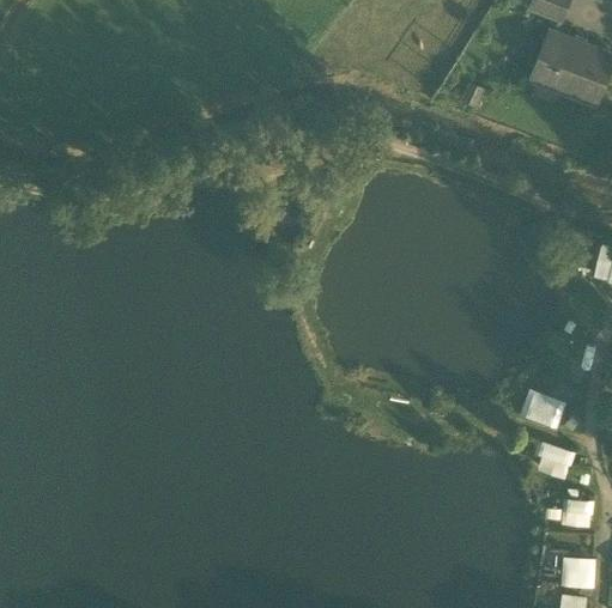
[(537,0),(532,12),(563,24),(571,0),(537,0)]
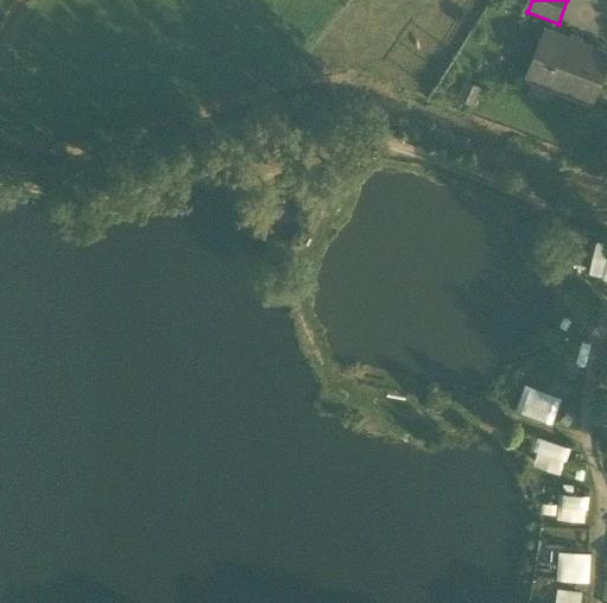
[(529,82),(593,107),(606,70),(606,58),(547,35),(529,82)]
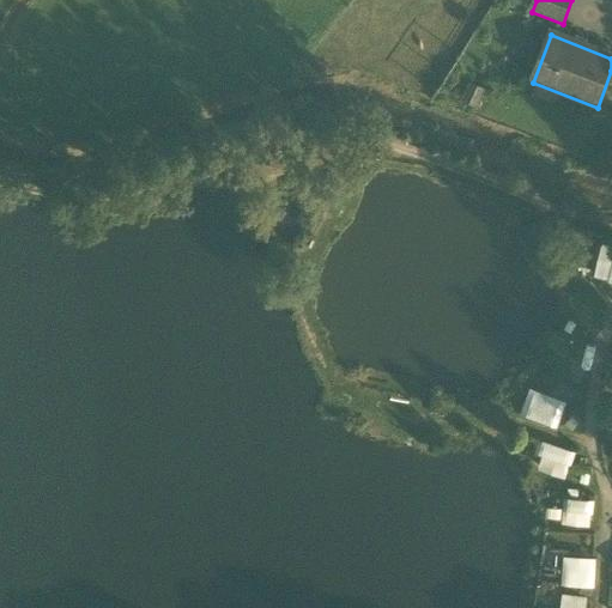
[(611,248),(601,245),(592,279),(611,284),(611,248)]
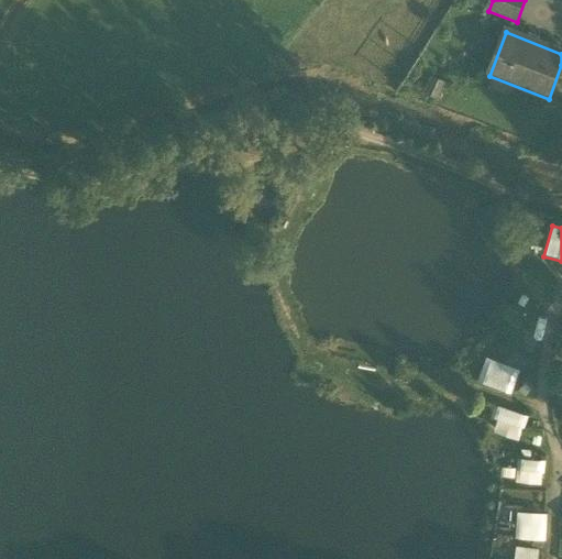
[(476,383),(510,395),(519,371),(486,359),(476,383)]
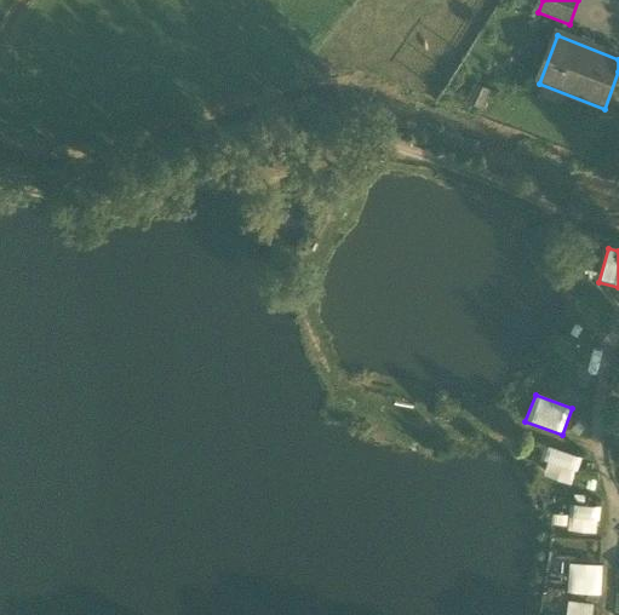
[(549,447),(538,475),(571,487),(582,460),(549,447)]
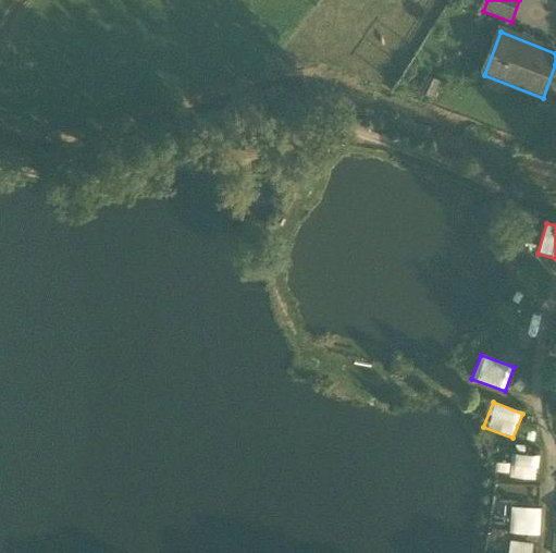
[(510,479),(538,479),(538,455),(510,454),(510,479)]
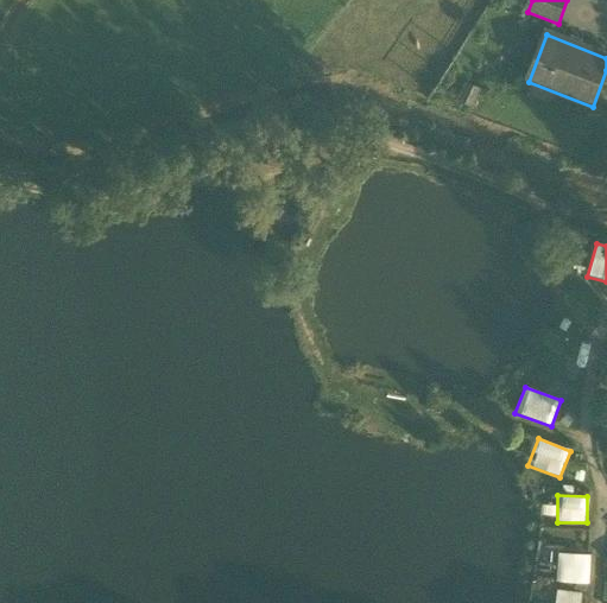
[(557,552),(556,582),(590,583),(590,553),(557,552)]
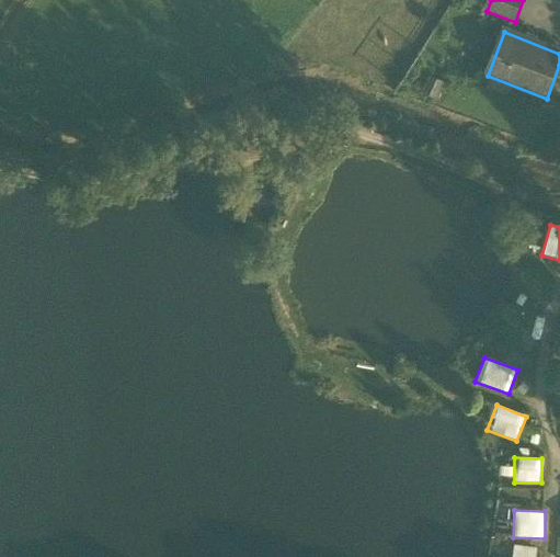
[(512,546),(512,556),(537,556),(537,546),(512,546)]
